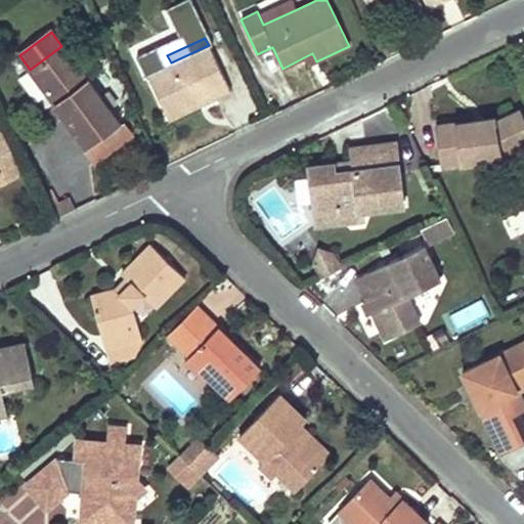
[(230,90),(209,45),(171,62),(146,75),(168,120),(230,90)]
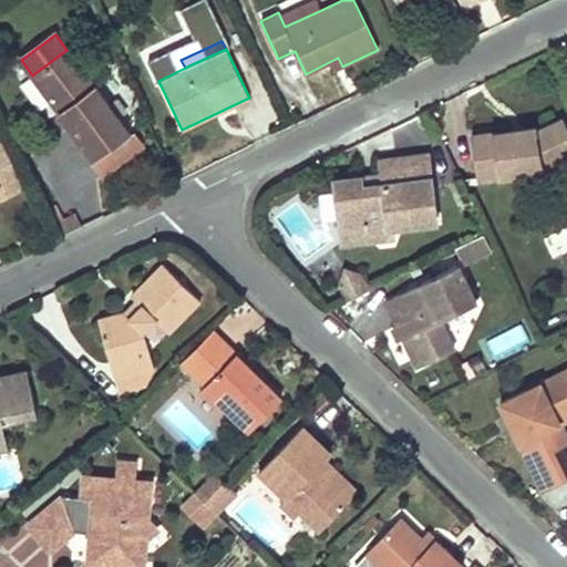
[(130,135),(66,50),(32,75),(59,112),(95,160),(130,135)]
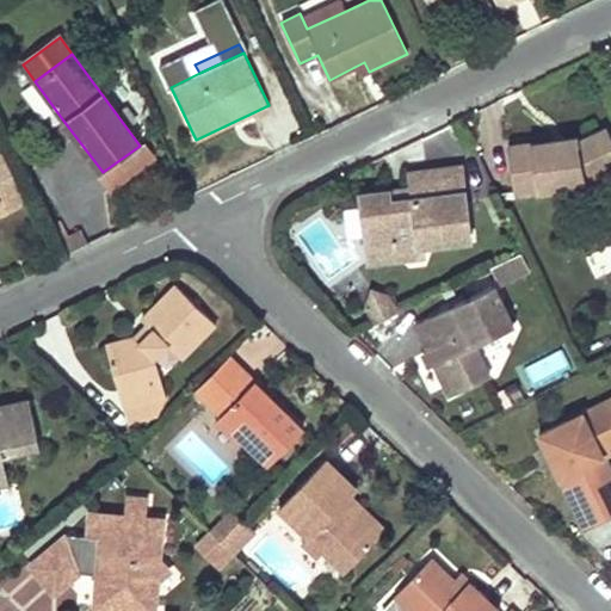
[(364,62),(355,67),(359,76),(369,72),(364,62)]
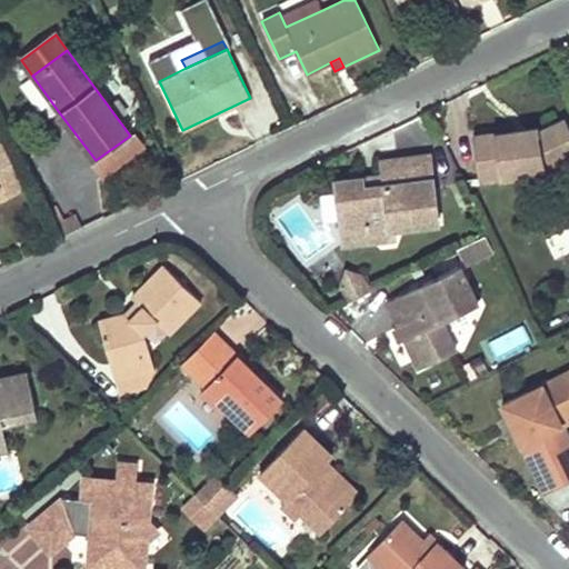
[(21,85),(48,121),(59,112),(32,76),(21,85)]
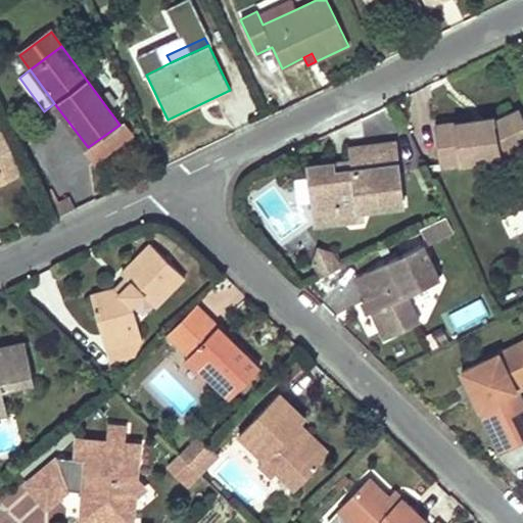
[(497,157),(522,144),(522,116),(519,109),(496,121),(477,129),(475,115),(438,121),(443,164),(497,157)]
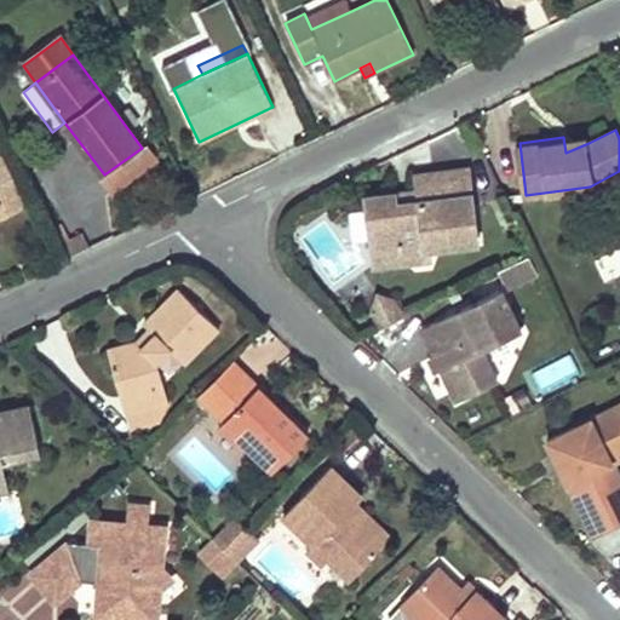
[(587,133),(563,137),(566,153),(589,143),(587,133)]
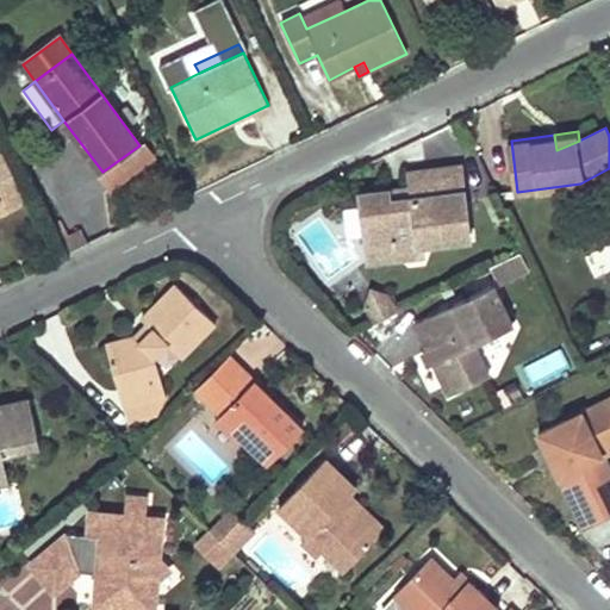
[(0,145),(0,212),(26,199),(0,145)]
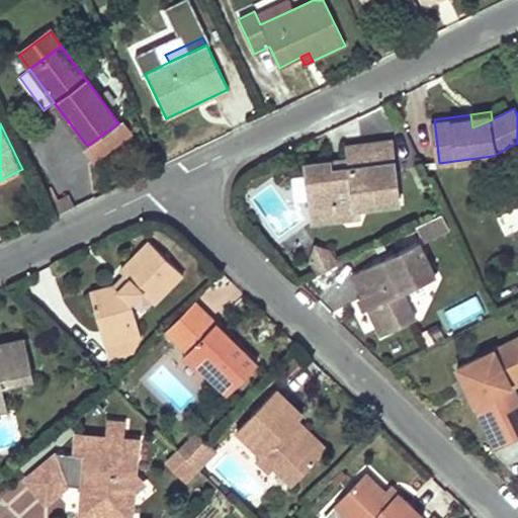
[(359,207),(400,201),(393,139),(351,144),(352,154),(353,165),(336,167),(334,156),(306,160),(308,170),(312,199),(313,206),(333,202),(335,219),(360,216),(359,207)]
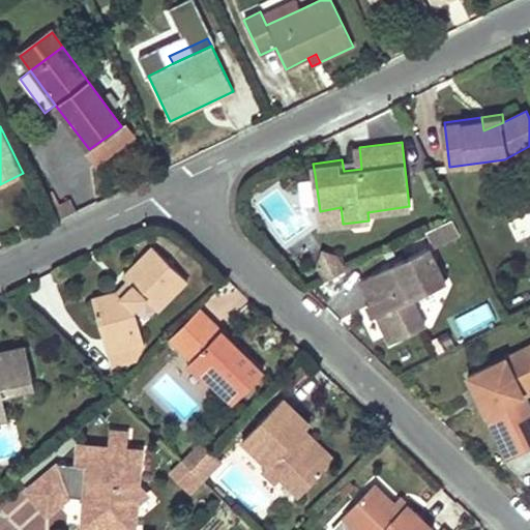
[(361,169),(360,157),(342,159),(344,171),(361,169)]
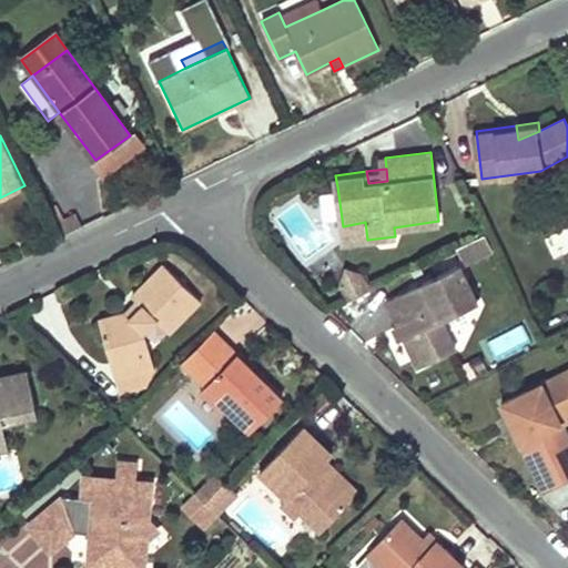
[(342,219),(337,186),(323,190),(326,221),(342,219)]
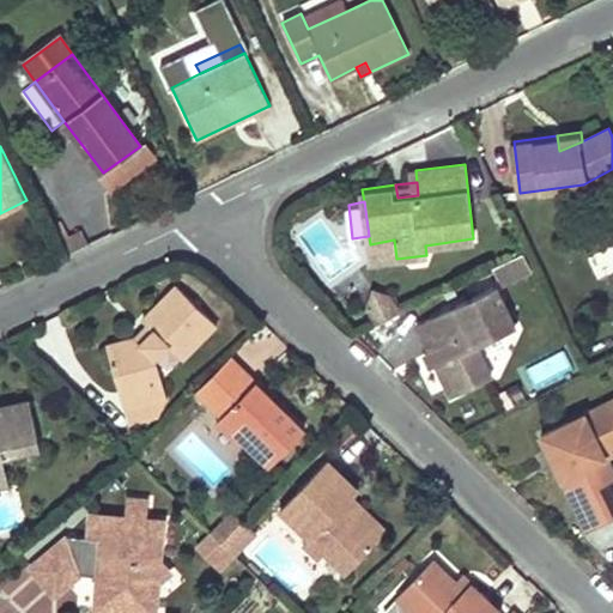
[(396,259),(394,240),(370,244),(372,262),(396,259)]
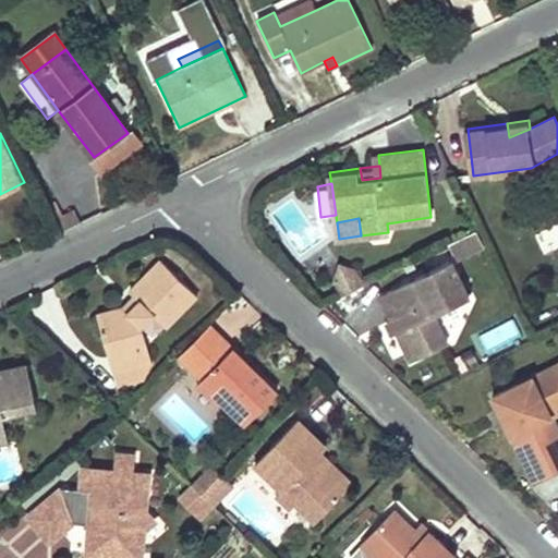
[(457,256),(486,242),(480,227),(450,241),(457,256)]
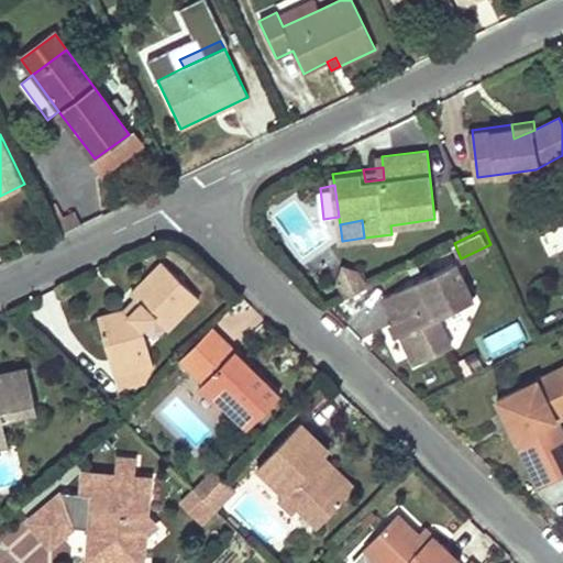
[(472,296),(455,261),(381,296),(411,363),(450,345),(437,315),(472,296)]
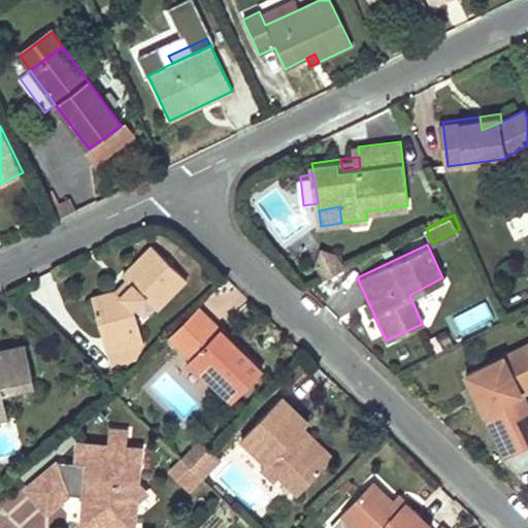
[(156,310),(184,281),(150,248),(121,276),(124,279),(129,285),(117,296),(113,291),(90,297),(109,368),(137,360),(139,341),(130,308),(140,297),(156,310)]
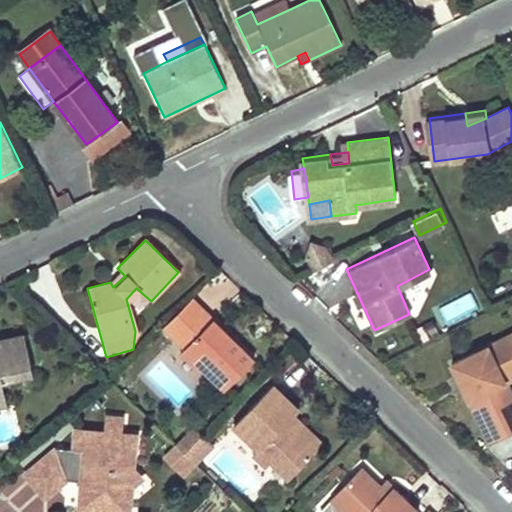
[(305,254),(312,269),(332,260),(327,246),(311,240),(305,254)]
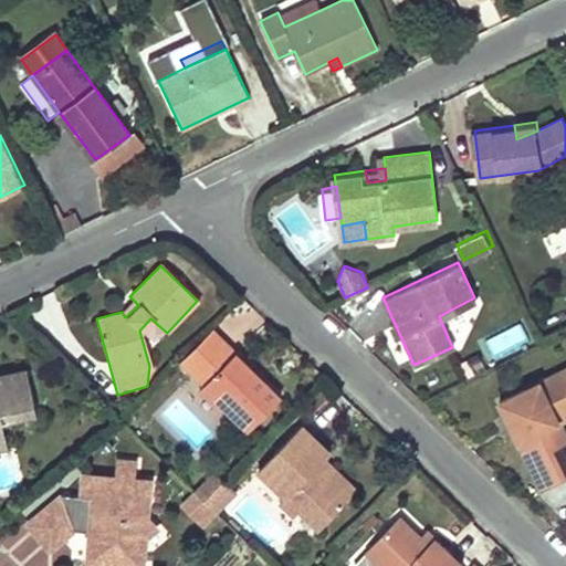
[(138,305),(133,300),(122,312),(125,317),(138,305)]
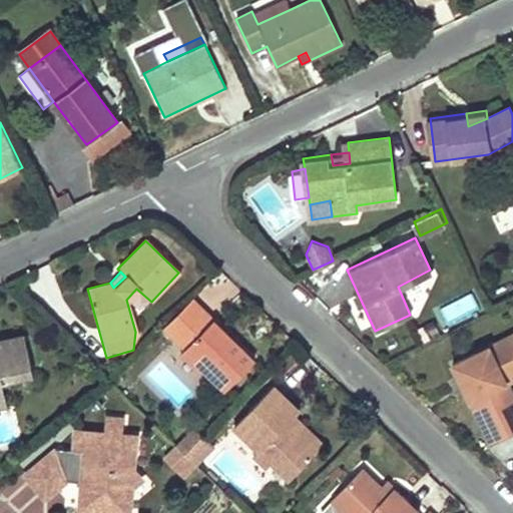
[(225,390),(253,361),(202,310),(173,339),(184,351),(202,370),(225,390)]
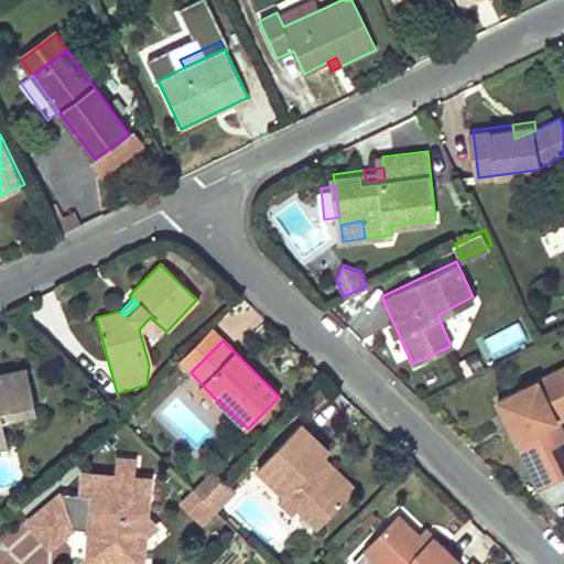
[(0,427),(7,416),(40,408),(28,365),(0,370),(0,427)]
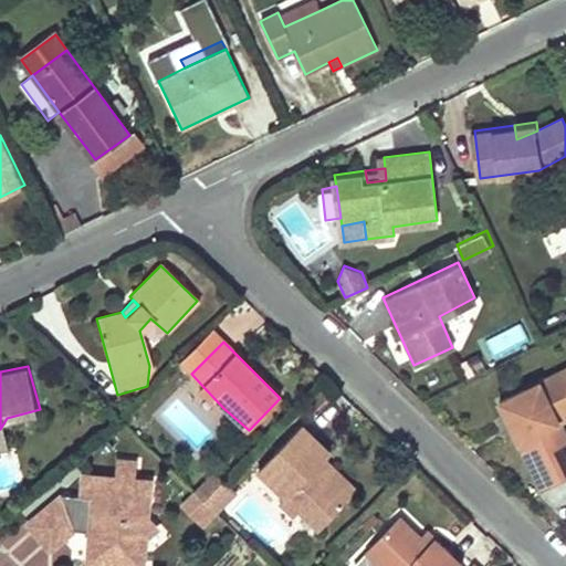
[(565,408),(565,369),(501,399),(541,484),(565,472),(565,460),(552,426),(559,422),(556,412),(565,408)]
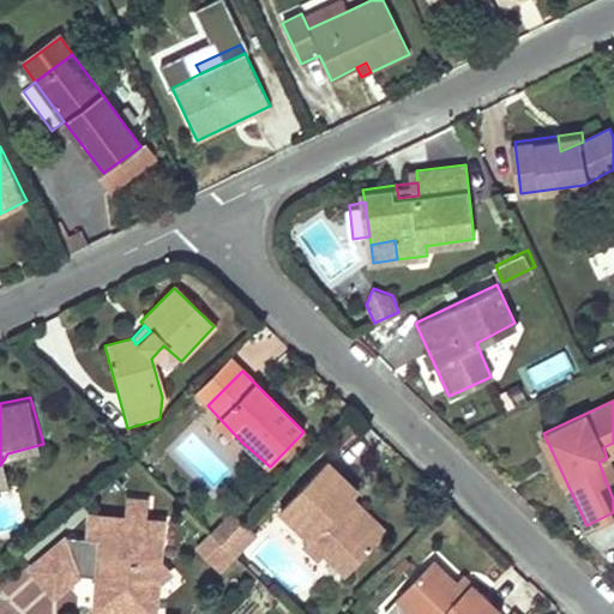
[(242,443),(221,420),(216,426),(238,447),(242,443)]
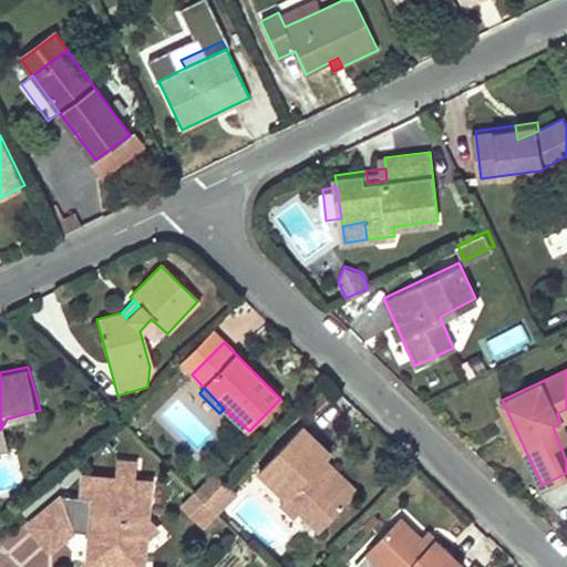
[(566,420),(566,409),(557,413),(560,423),(566,420)]
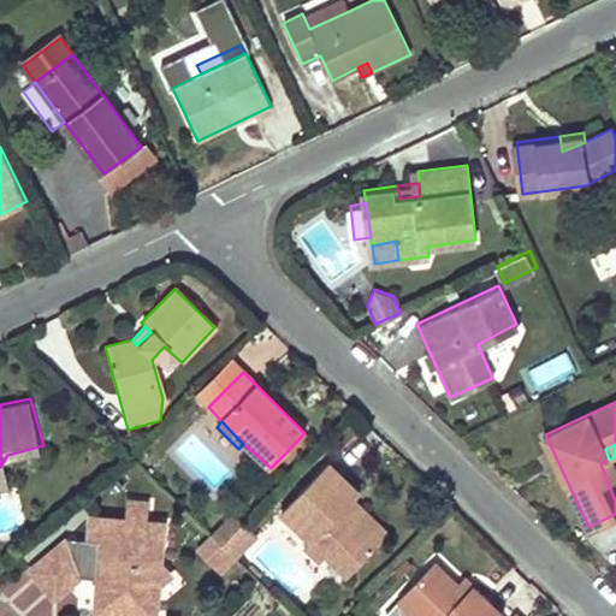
[(0,467),(0,485),(15,481),(7,455),(0,467)]
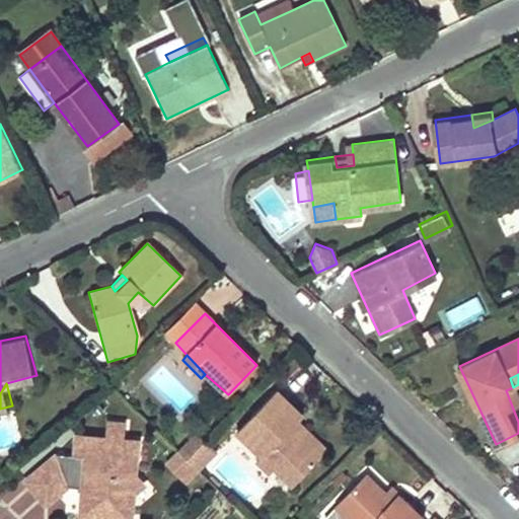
[(518,398),(513,387),(506,390),(518,422),(518,398)]
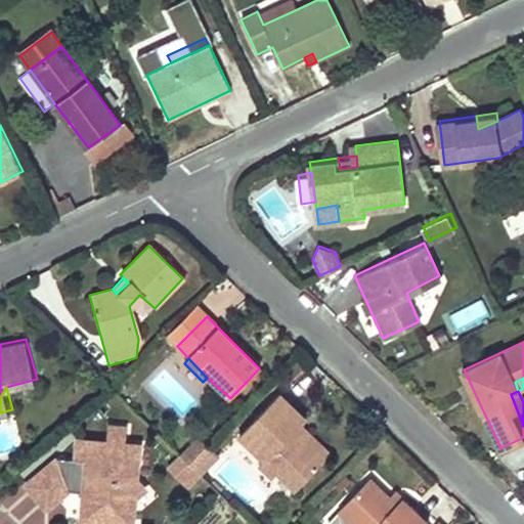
[(280,394),(239,437),(263,460),(258,465),(270,478),(276,472),(294,488),(325,457),(298,430),(304,424),(307,420),(280,394)]
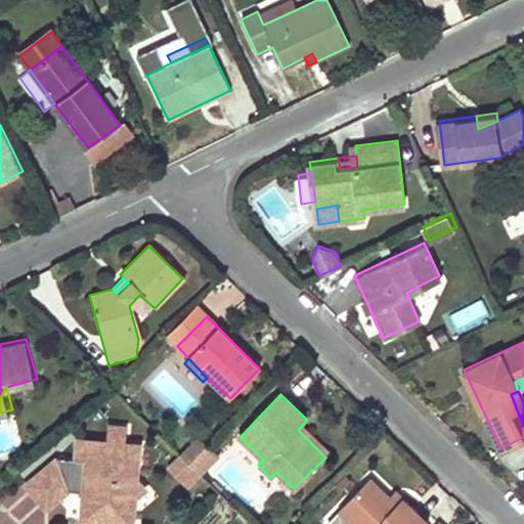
[(26,483),(48,505),(76,476),(83,483),(85,513),(123,513),(123,497),(135,485),(143,477),(133,468),(133,433),(120,432),(120,417),(101,417),(101,432),(73,432),(73,451),(55,451),(26,483)]
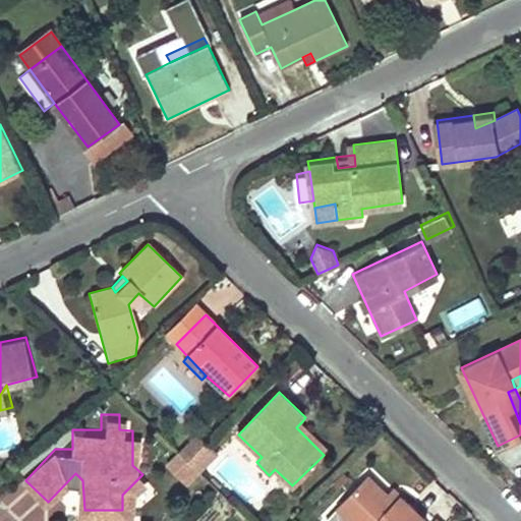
[(331,448),(302,421),(296,427),(324,455),(331,448)]
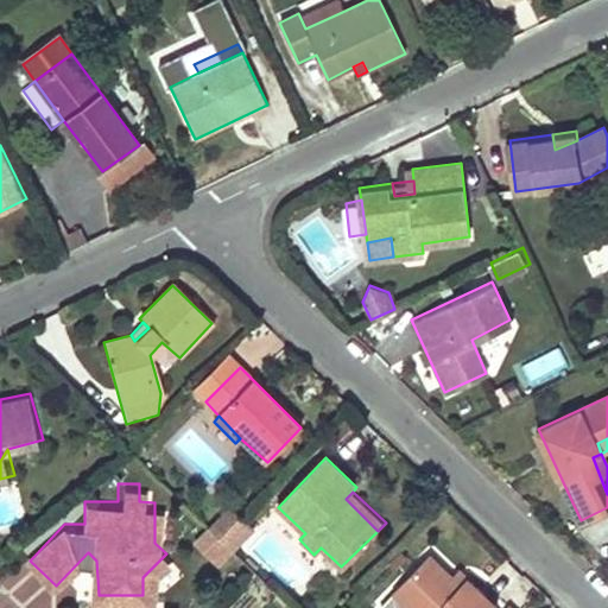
[(236,518),(219,537),(230,549),(249,530),(236,518)]
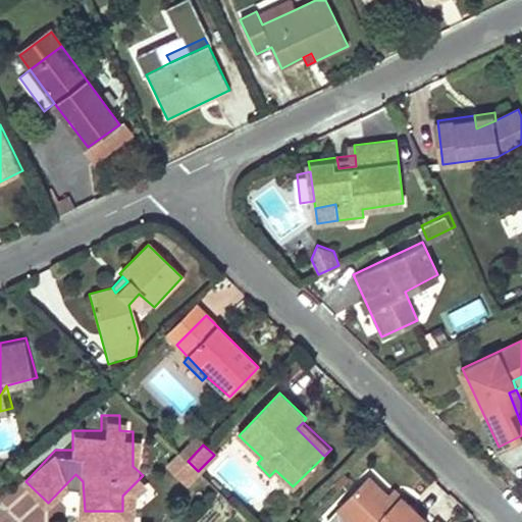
[(178,471),(187,462),(179,455),(170,464),(178,471)]
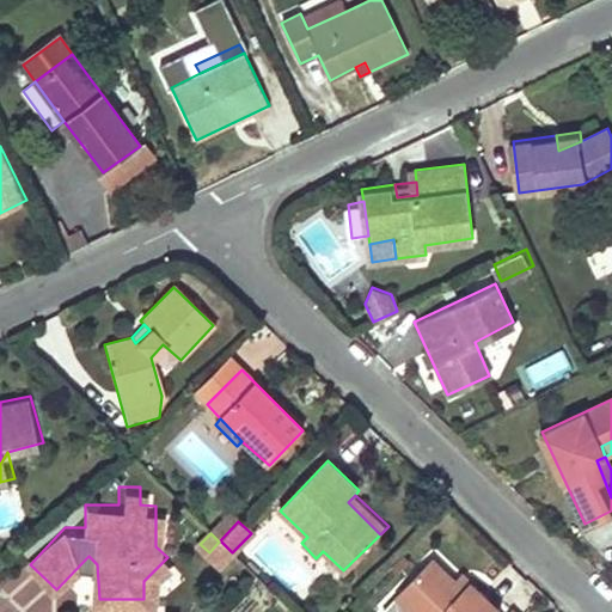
[(221,564),(232,554),(219,542),(209,552),(221,564)]
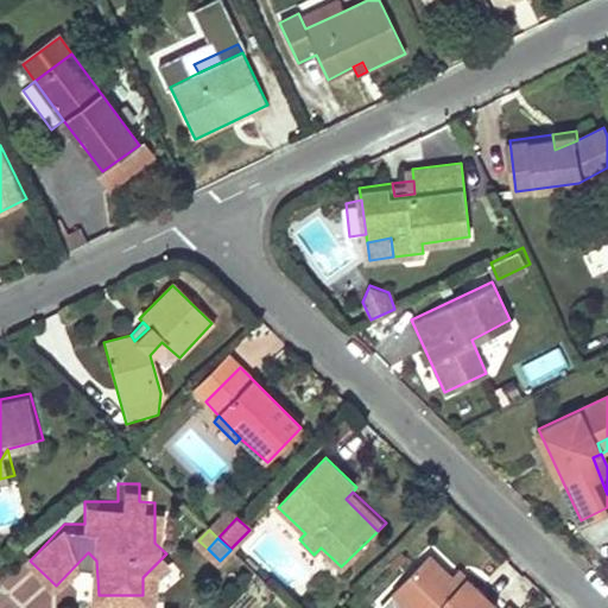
[(447,575),(426,553),(387,594),(401,607),(494,607),(462,578),(456,584),(447,575)]
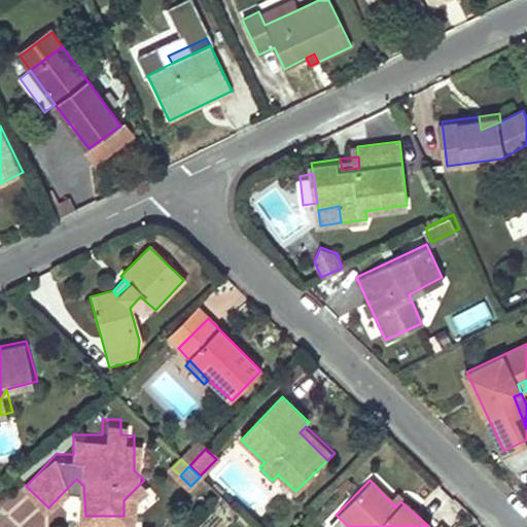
[(124,516),(85,516),(96,526),(126,526),(137,515),(136,488),(124,500),(124,516)]
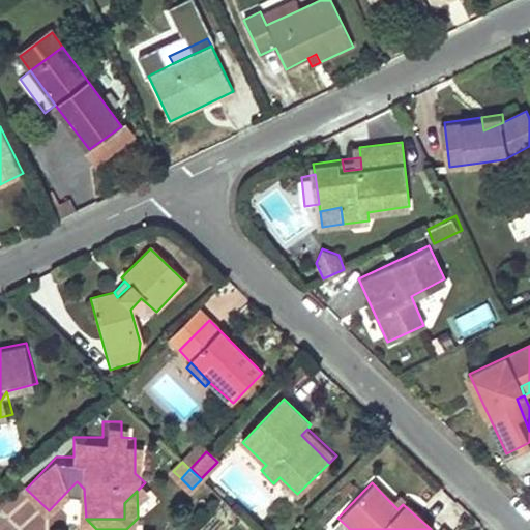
[(403,504),(394,495),(389,501),(398,509),(403,504)]
